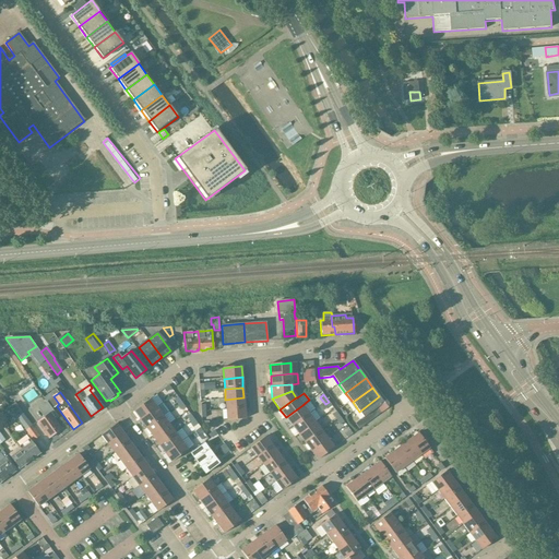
[(385,406),(379,396),(359,412),(364,417),(360,419),(361,419),(355,424),(359,429),(379,415),(377,412),(385,406)]
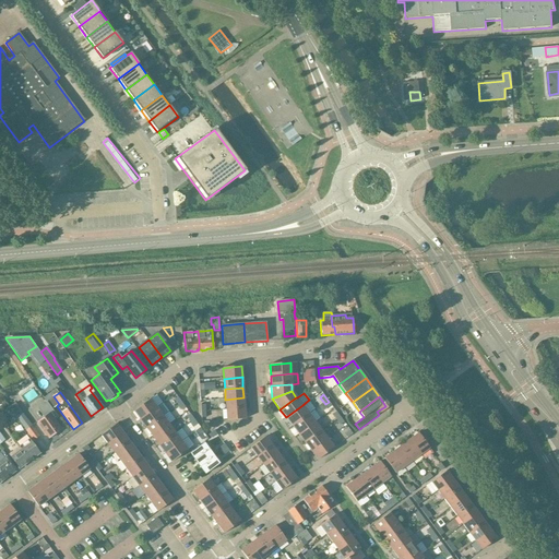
[(245,408),(244,397),(225,400),(226,409),(245,408)]
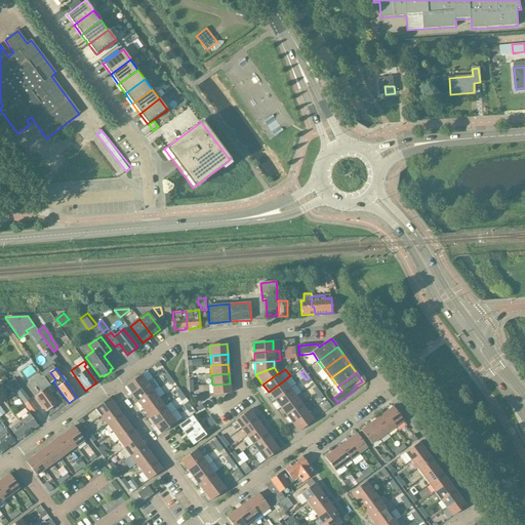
[(140,374),(125,386),(131,394),(147,382),(140,374)]
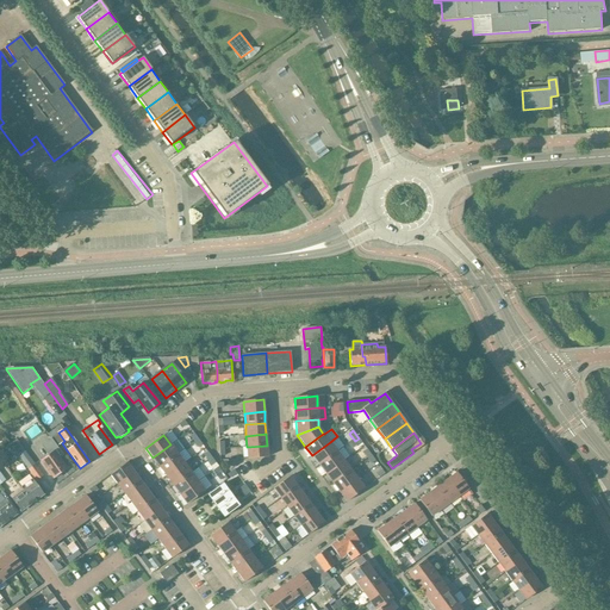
[(54,479),(67,468),(54,450),(57,448),(49,436),(39,443),(49,455),(41,461),(54,479)]
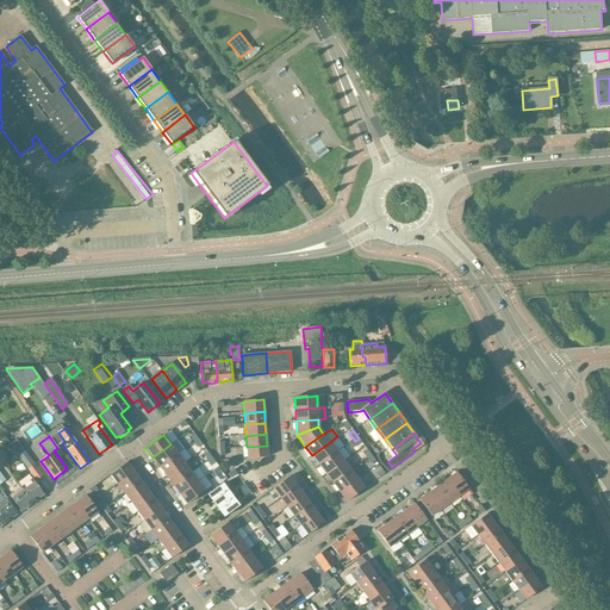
[(170,444),(153,458),(160,467),(178,454),(184,449),(178,440),(170,444)]
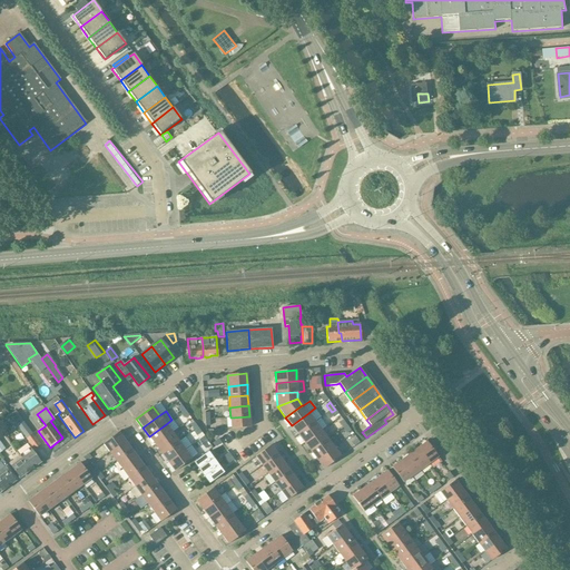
[(308,413),(292,425),(298,434),(315,422),(310,415),(308,413)]
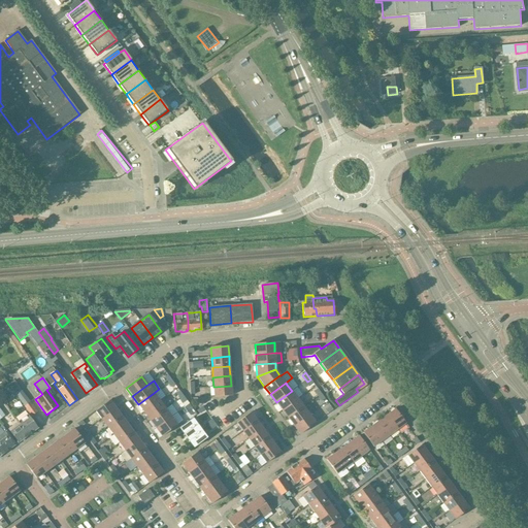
[(13,391),(31,417),(37,413),(23,392),(25,391),(21,386),(13,391)]
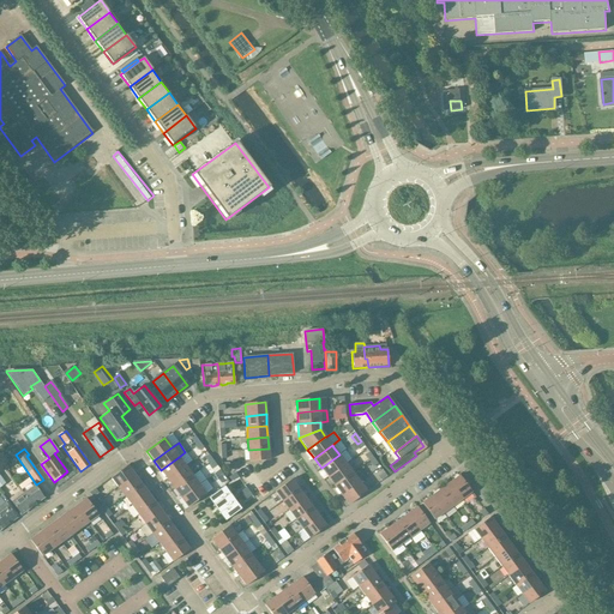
[(269,449),(248,450),(250,462),(270,461),(269,449)]
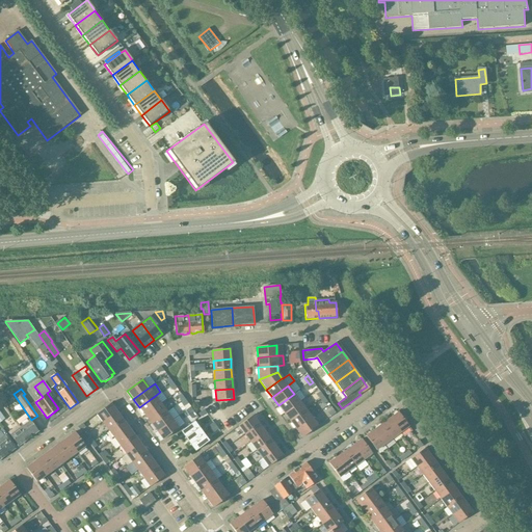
[(294,394),(278,405),(285,414),(299,402),(304,398),(299,390),(294,394)]
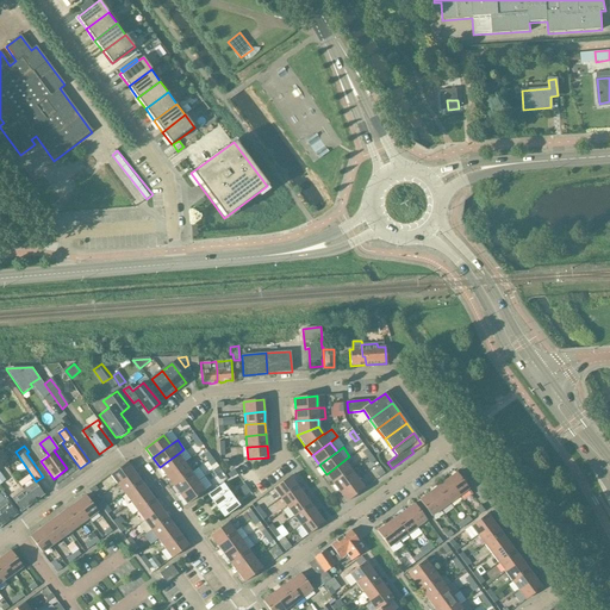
[(178,454),(160,467),(167,477),(185,464),(178,454)]
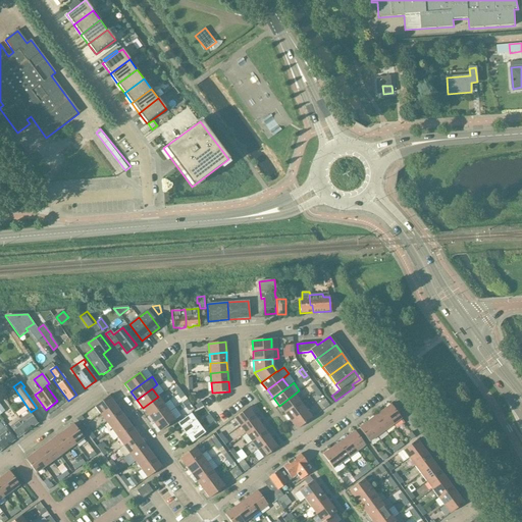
[(294,395),(279,406),(284,414),(300,402),(294,395)]
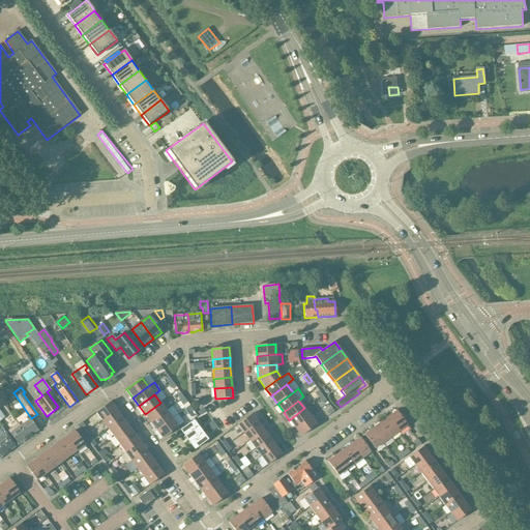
[(96,412),(101,420),(116,410),(110,402),(96,412)]
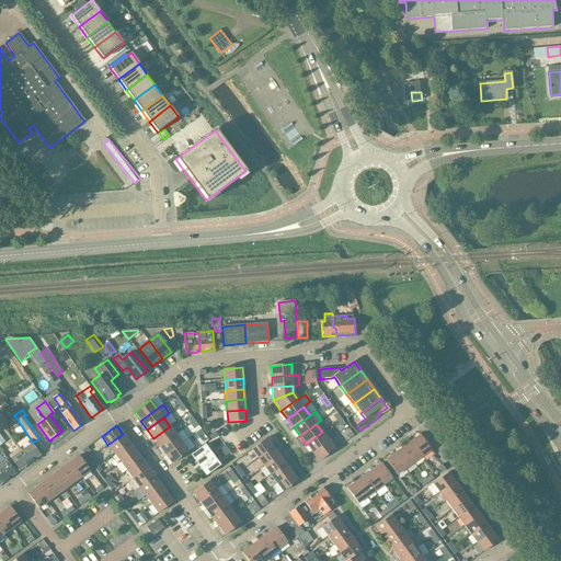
[(170,426),(153,438),(159,447),(175,435),(170,426)]
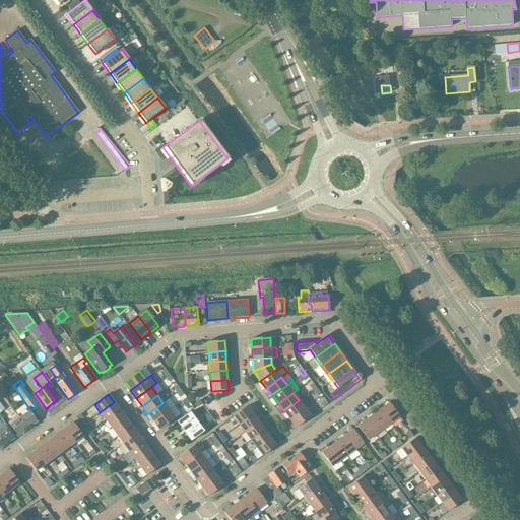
[(183,400),(181,401),(187,409),(188,408),(189,408),(192,405),(189,401),(186,398),(183,400)]
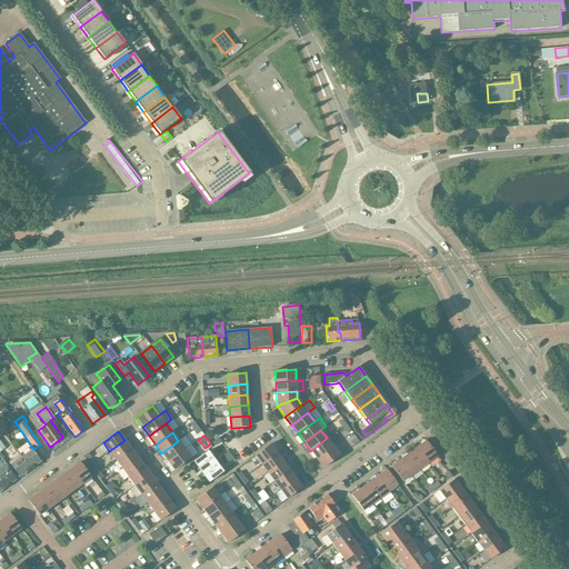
[(178,441),(161,453),(168,461),(185,449),(190,445),(183,437),(178,441)]
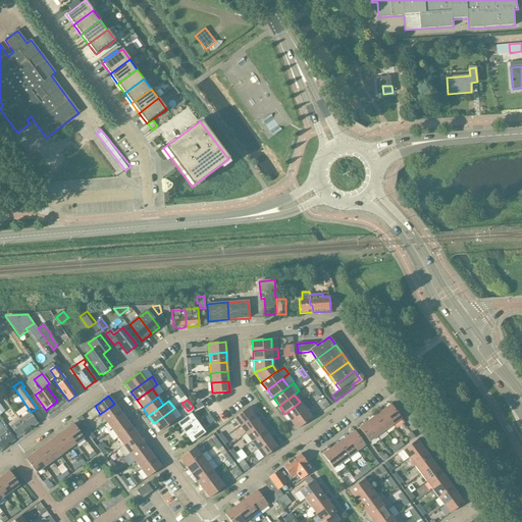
[(300,402),(284,414),(291,421),(306,410),(300,402)]
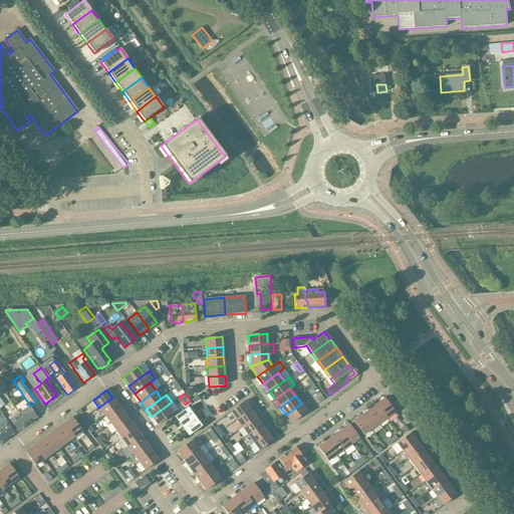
[(104,416),(118,406),(112,398),(98,408),(104,416)]
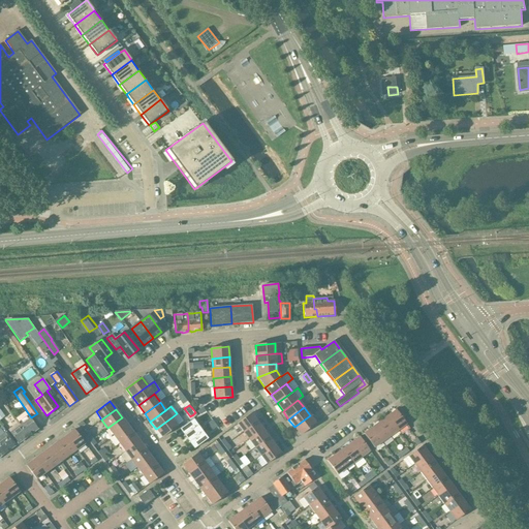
[(396,410),(387,416),(398,430),(406,424),(396,410)]
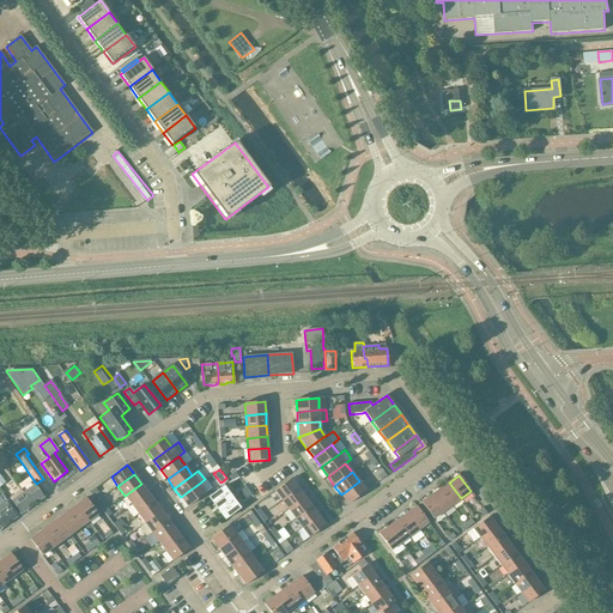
[(199,484),(181,497),(188,507),(206,493),(212,489),(205,479),(199,484)]
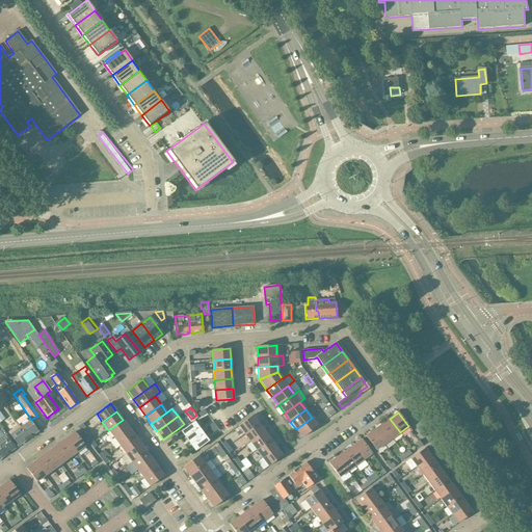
[(238,426),(244,434),(259,424),(253,416),(238,426)]
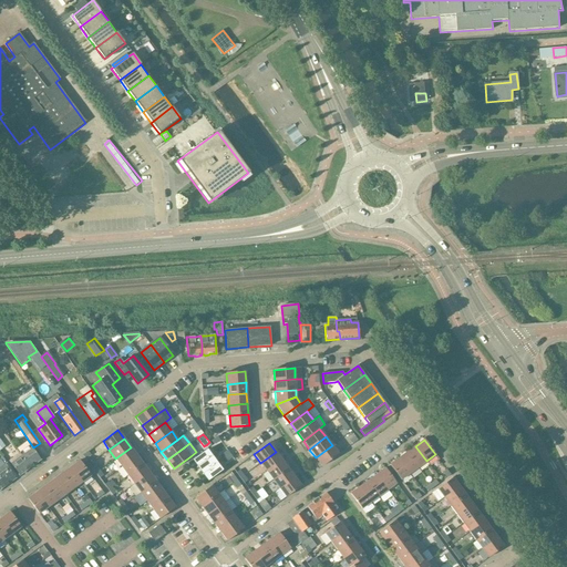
[(20,453),(30,467),(41,460),(30,445),(20,453)]
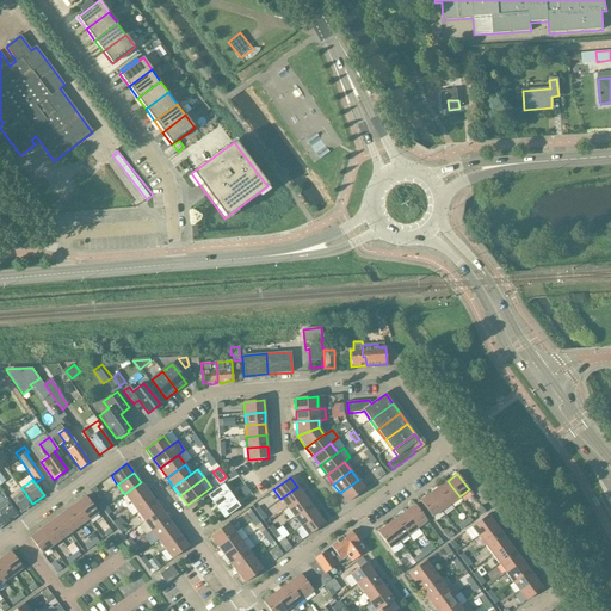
[(358,480),(340,493),(347,503),(365,489),(358,480)]
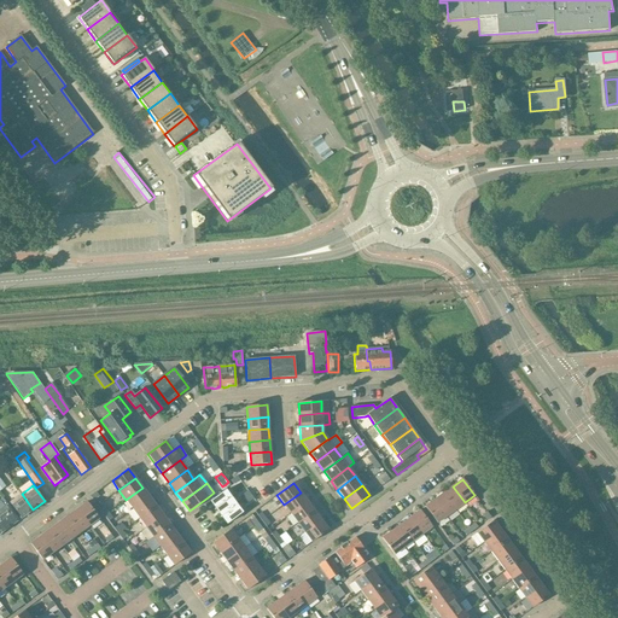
[(453,487),(443,493),(455,509),(465,502),(453,487)]
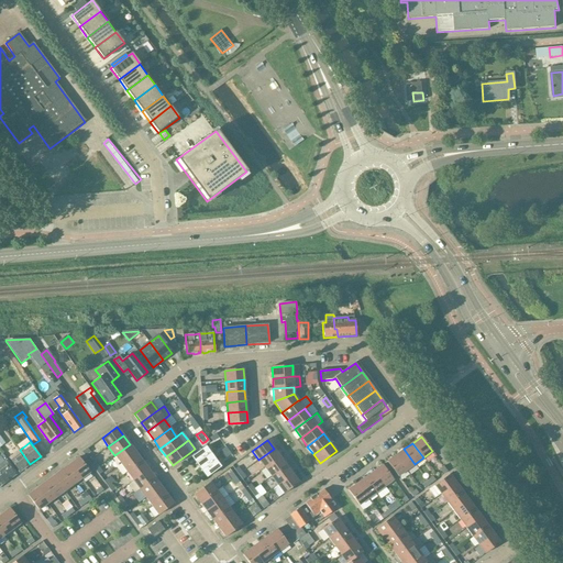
[(121,464),(135,453),(130,444),(114,455),(121,464)]
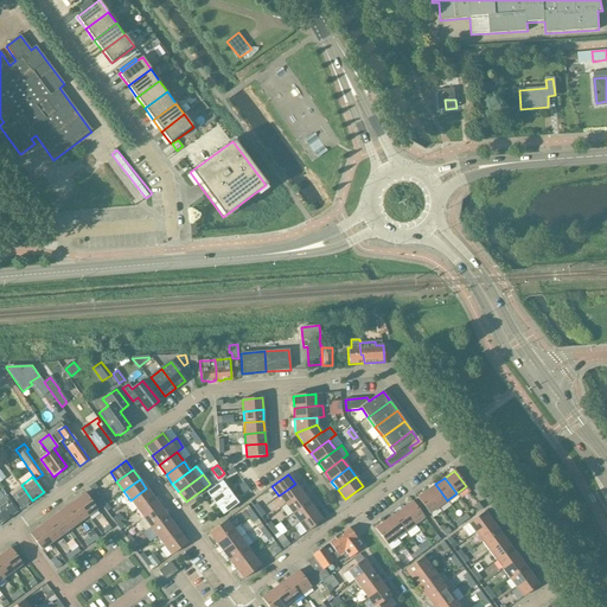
[(221,481),(206,492),(212,500),(227,489),(221,481)]
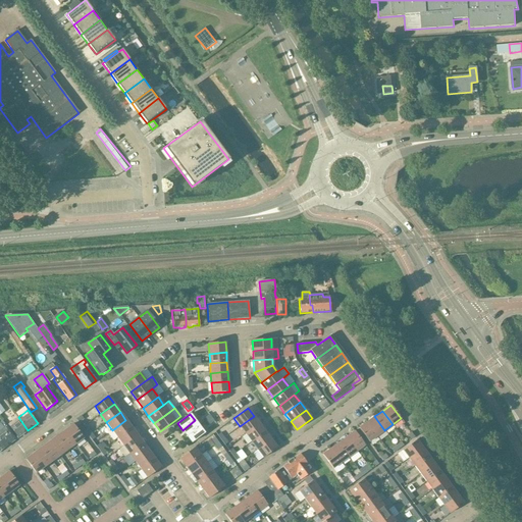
[(246,434),(259,424),(254,416),(240,426),(246,434)]
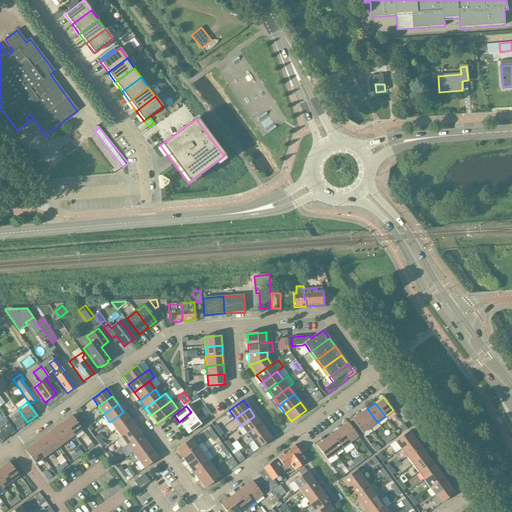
[(367,408),(360,414),(370,428),(377,422),(367,408)]
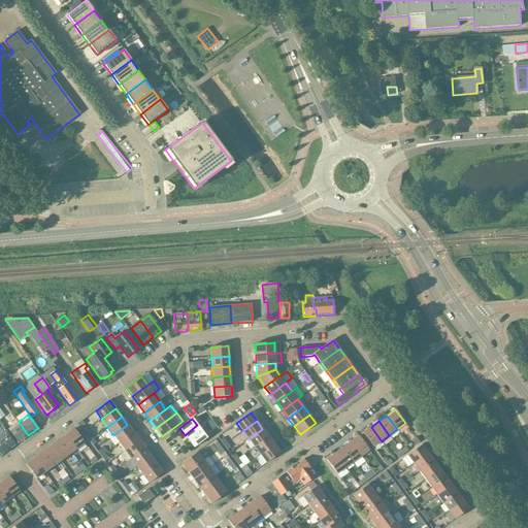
[(18,442),(28,435),(19,422),(8,430),(18,442)]
